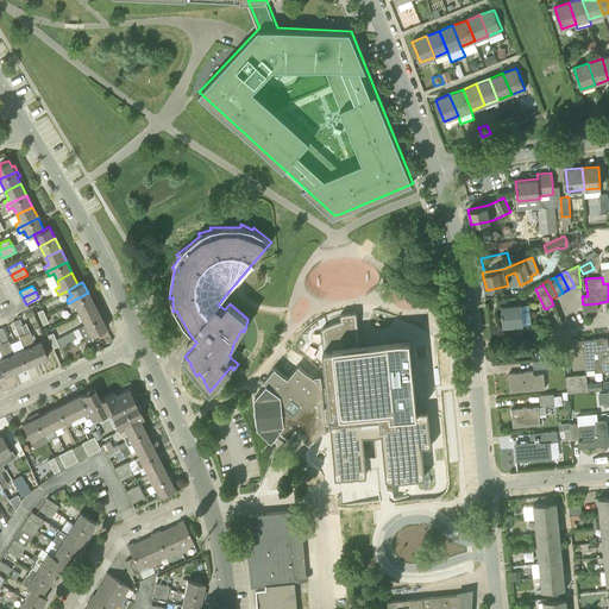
[(88,293),(68,303),(70,308),(76,306),(79,313),(94,305),(88,293)]
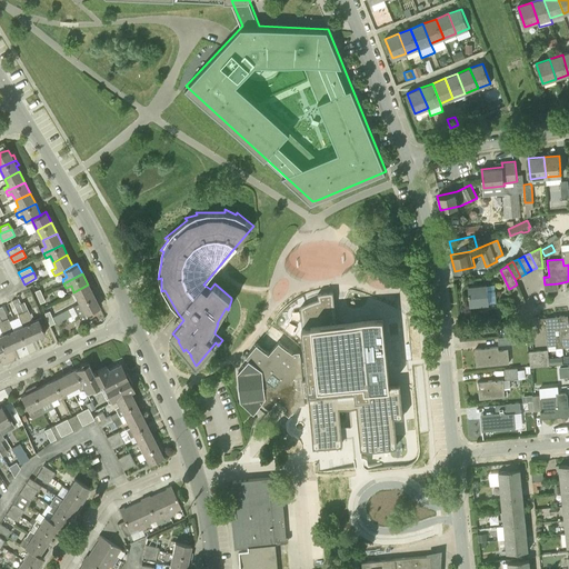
[(88,285),(73,292),(79,302),(96,295),(93,289),(91,290),(88,285)]
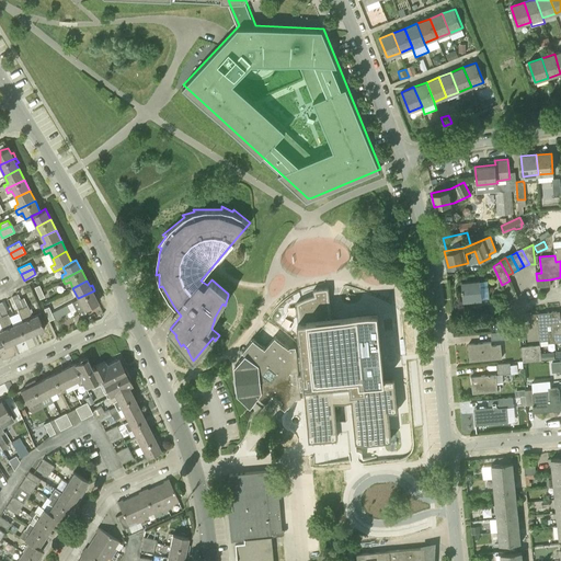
[(464,300),(481,299),(480,281),(462,282),(464,300)]
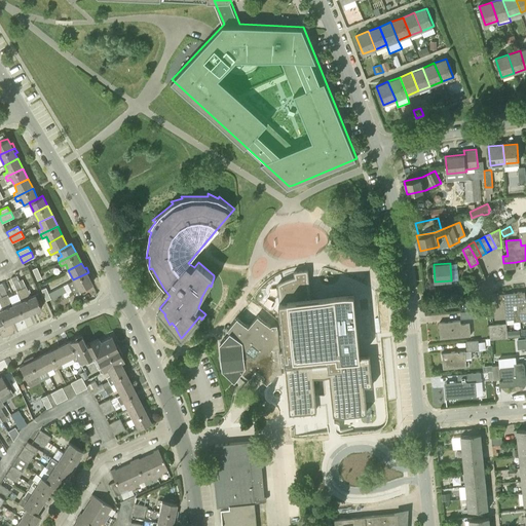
[(277,327),(282,372),(285,372),(285,371),(289,371),(292,411),(318,409),(315,375),(331,374),(335,415),(368,412),(366,386),(373,385),(371,354),(359,355),(353,294),(312,298),(309,269),(297,270),(297,275),(295,276),(292,276),(291,277),(290,277),(289,277),(289,278),(288,278),(287,279),(280,283),(285,332),(280,332),(280,327),(277,327)]
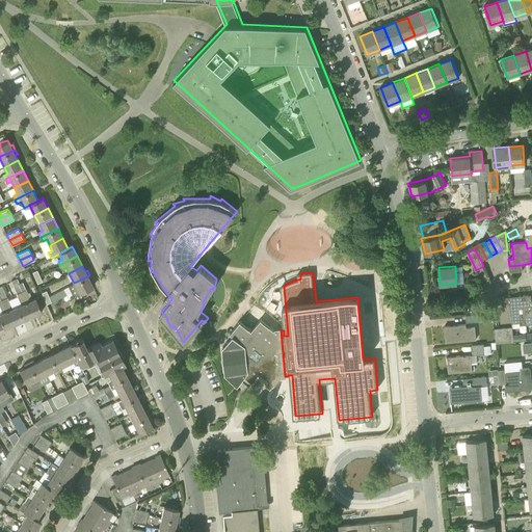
[(89,275),(74,283),(68,286),(74,296),(92,287),(90,281),(92,280),(89,275)]
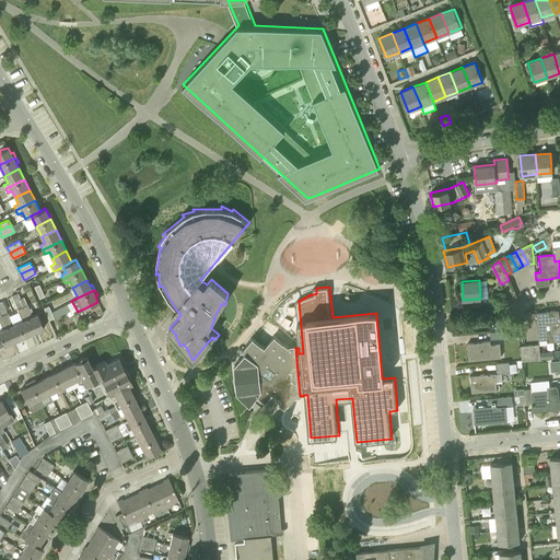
[(34,333),(19,299),(16,293),(12,296),(18,308),(23,321),(18,323),(24,337),(34,333)]
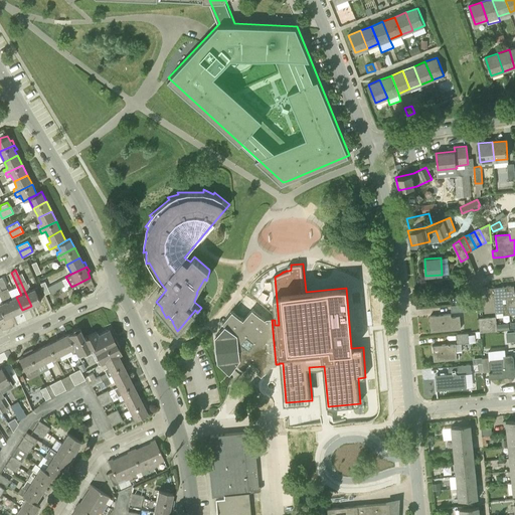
[(17,275),(31,306),(40,302),(35,289),(30,291),(22,273),(17,275)]
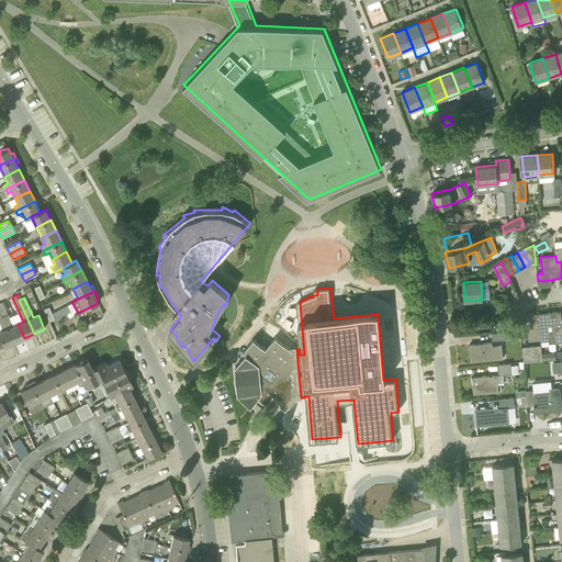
[(24,338),(18,324),(13,326),(9,315),(8,316),(1,303),(0,303),(0,310),(14,343),(24,338)]
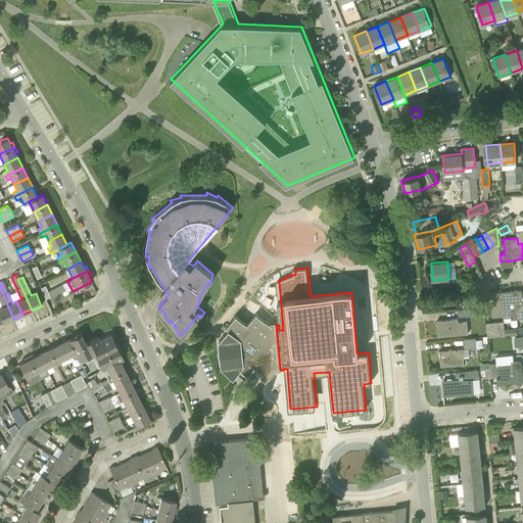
[(13,319),(0,288),(0,299),(3,307),(0,308),(0,314),(4,323),(13,319)]
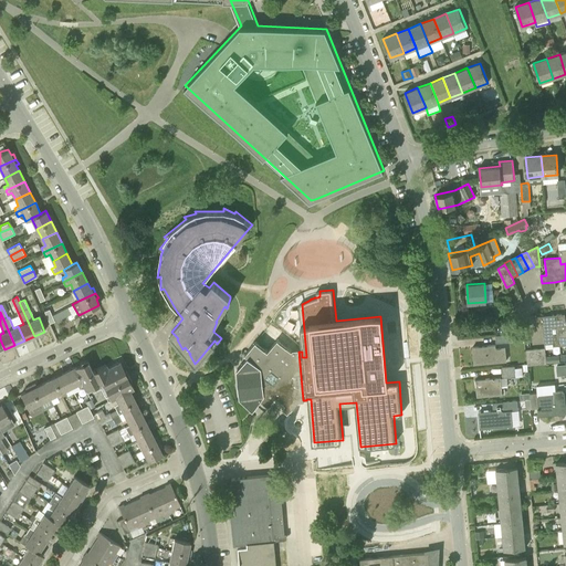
[(554,346),(559,345),(558,331),(565,329),(565,313),(536,316),(537,324),(543,323),(545,345),(546,345),(546,344),(554,343),(554,346)]
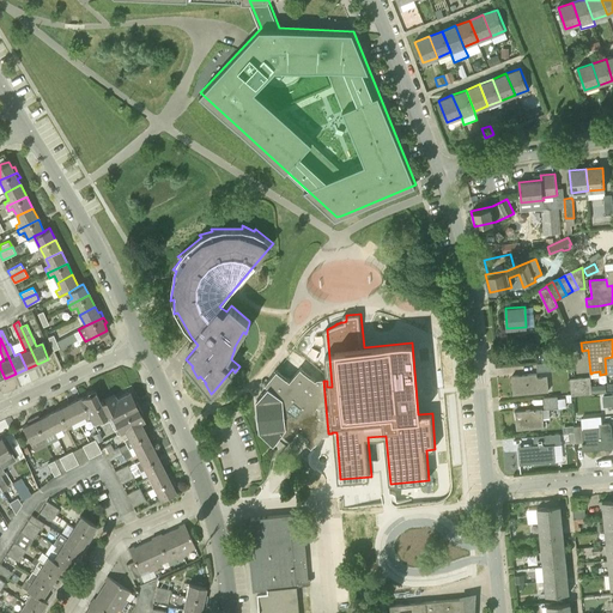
[(322,445),(329,444),(328,434),(323,381),(323,378),(315,380),(301,368),(290,380),(277,369),(266,383),(268,386),(256,400),(259,430),(274,443),(278,438),(281,434),(291,442),(299,432),(305,437),(309,438),(315,444),(317,442),(319,443),(322,445)]
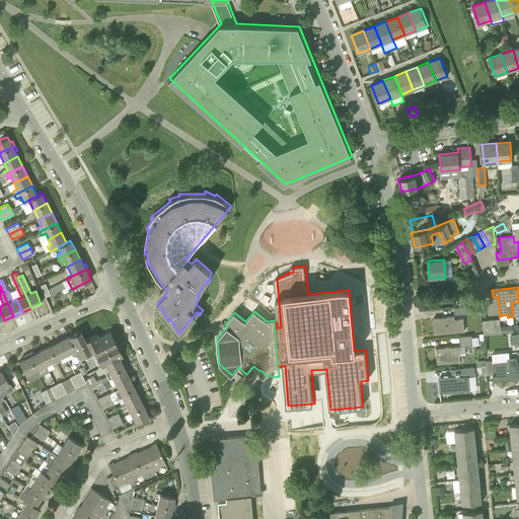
[(454,320),(454,316),(433,318),(435,334),(464,330),(463,319),(454,320)]
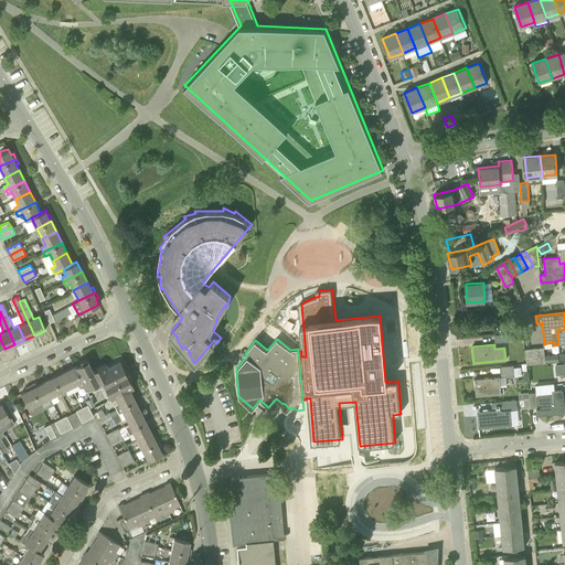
[(74,366),(84,385),(85,390),(99,382),(98,380),(100,379),(110,400),(115,397),(129,390),(134,387),(120,361),(107,366),(106,363),(93,370),(87,360),(74,366)]
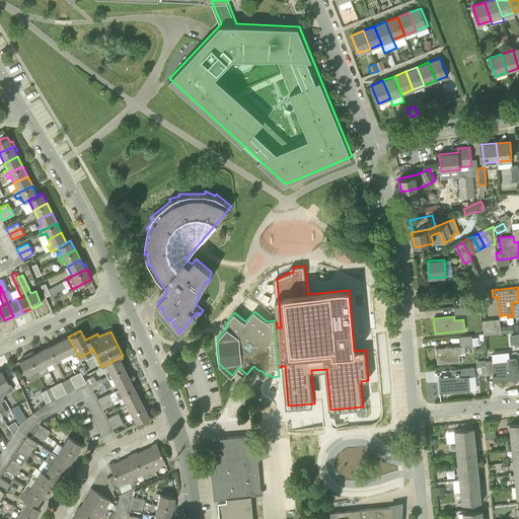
[(518,332),(510,335),(511,345),(518,344),(518,332)]
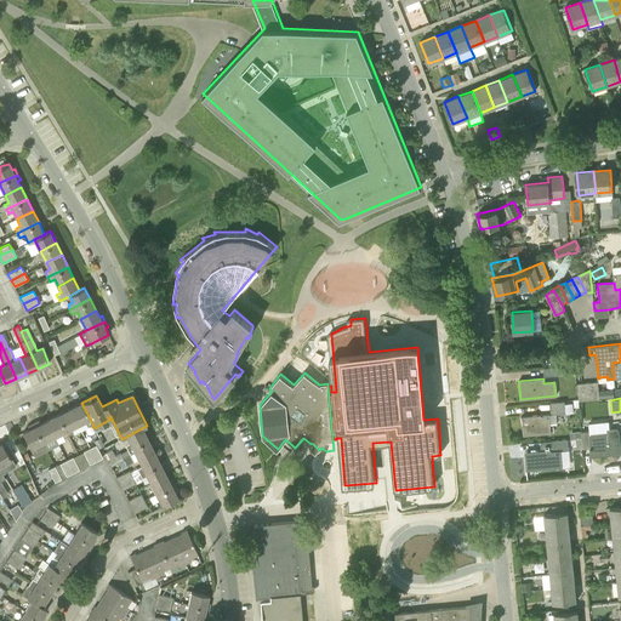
[(552,415),(565,414),(564,402),(551,403),(552,415)]
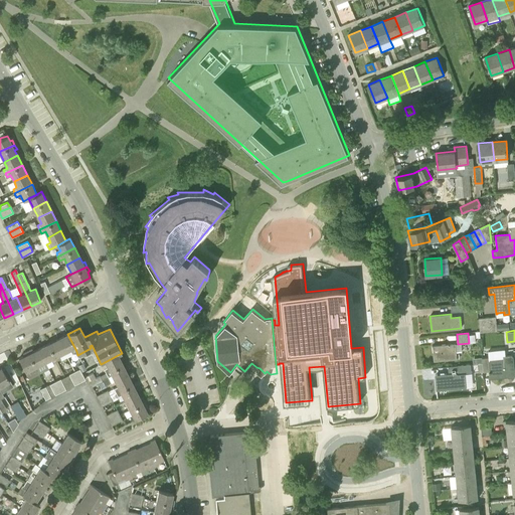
[(76,351),(67,334),(57,339),(64,352),(70,349),(72,353),(76,351)]
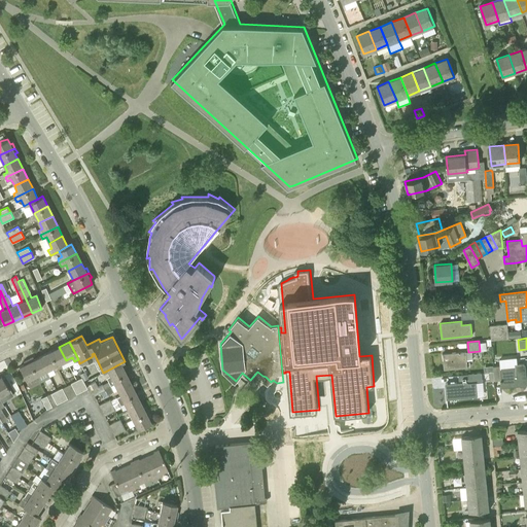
[(66,360),(59,347),(48,352),(58,370),(62,367),(60,363),(66,360)]
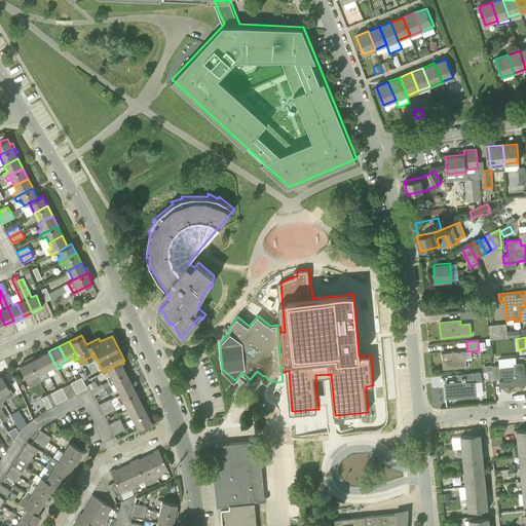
[(444,369),(466,367),(465,350),(442,352),(444,369)]
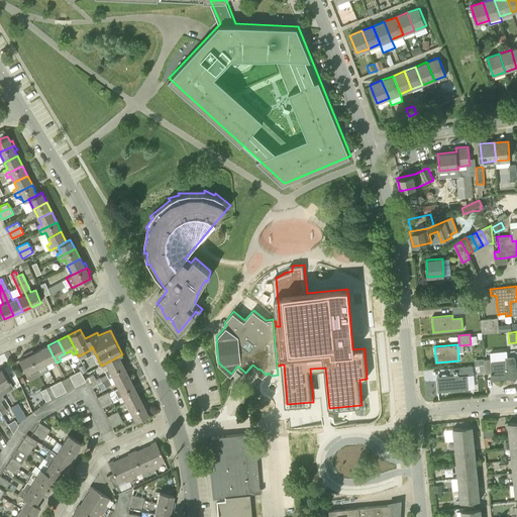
[(38,350),(45,364),(50,360),(53,365),(57,363),(47,345),(38,350)]
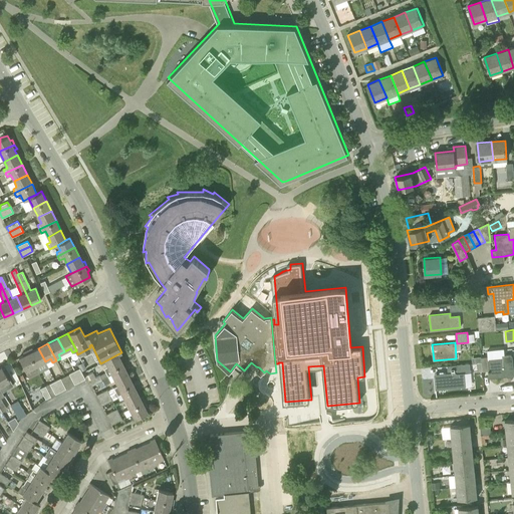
[(27,350),(35,366),(45,361),(38,348),(33,350),(32,348),(27,350)]
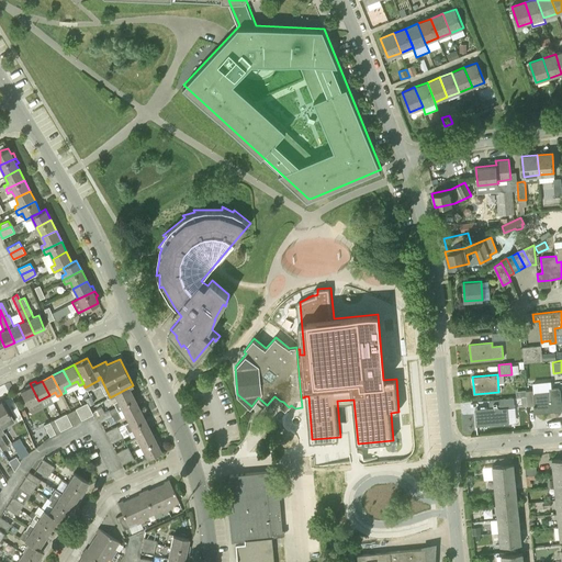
[(38,401),(30,383),(25,385),(26,389),(20,392),(27,406),(38,401)]
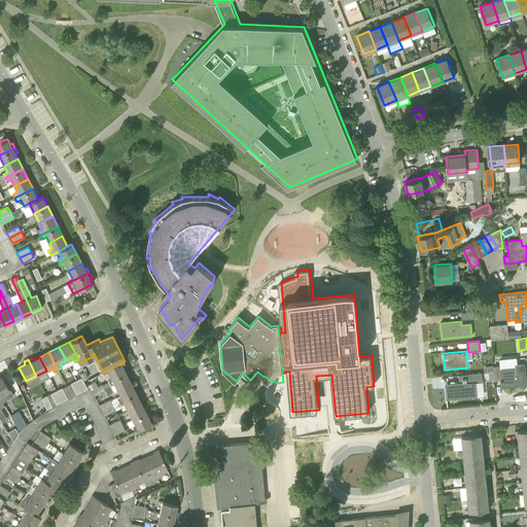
[(120,363),(107,371),(110,376),(106,378),(108,382),(126,374),(120,363)]
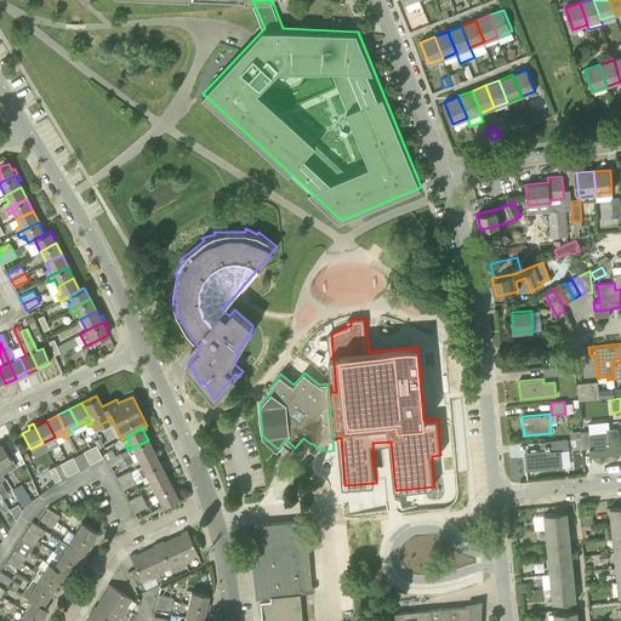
[(582,432),(582,439),(584,449),(591,448),(591,455),(613,453),(613,456),(620,455),(617,428),(607,429),(607,433),(590,434),(590,431),(582,432)]
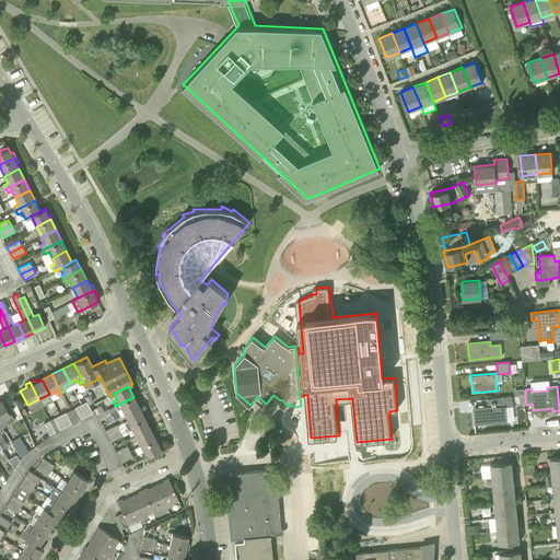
[(84,397),(86,401),(89,404),(94,401),(90,394),(90,395),(84,397)]
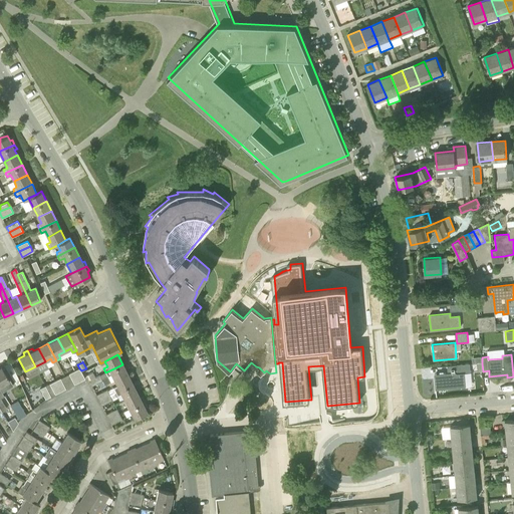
[(436,390),(466,387),(464,372),(471,371),(470,363),(447,365),(448,372),(435,374),(436,390)]
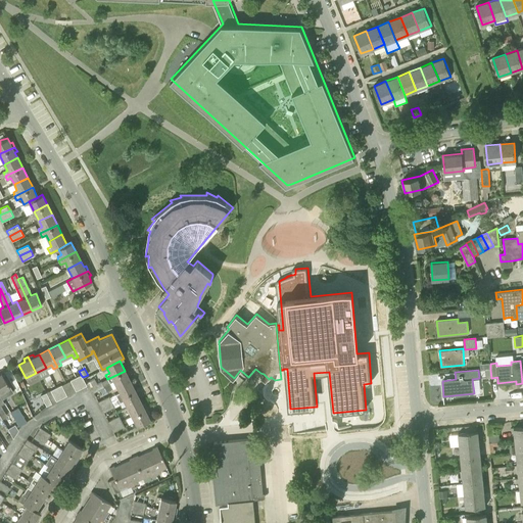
[(125,371),(107,379),(109,383),(113,381),(116,387),(130,380),(125,371)]
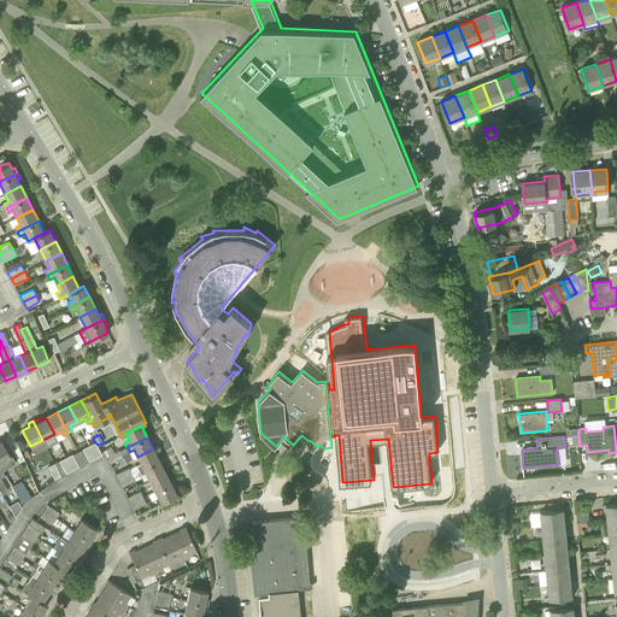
[(0,441),(0,466),(5,476),(10,474),(6,469),(10,466),(16,463),(3,441),(0,441)]
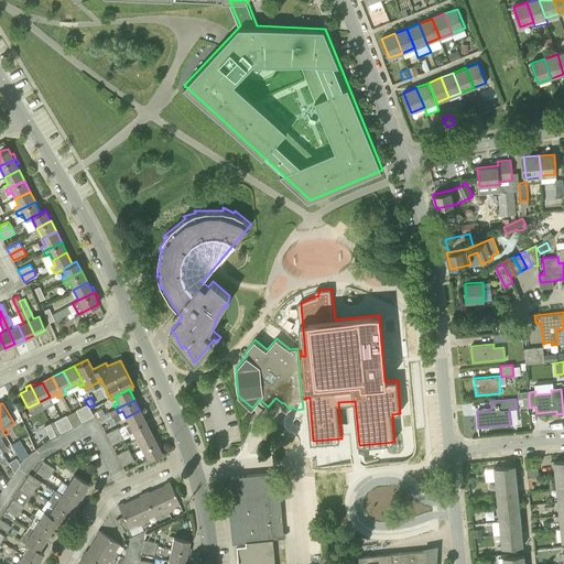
[(82,407),(88,419),(94,415),(87,404),(82,407)]
